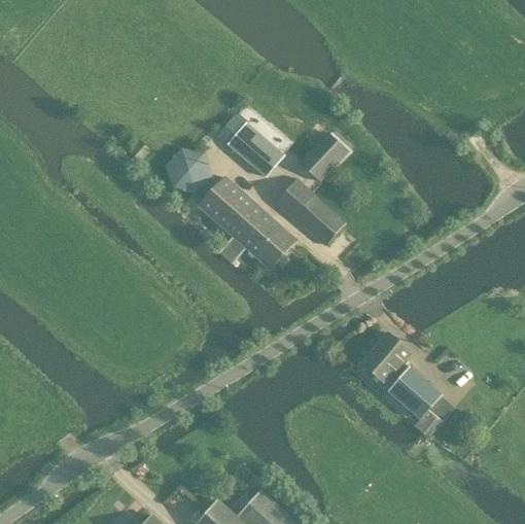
[(245,120),(225,143),(264,176),(283,153),(245,120)]
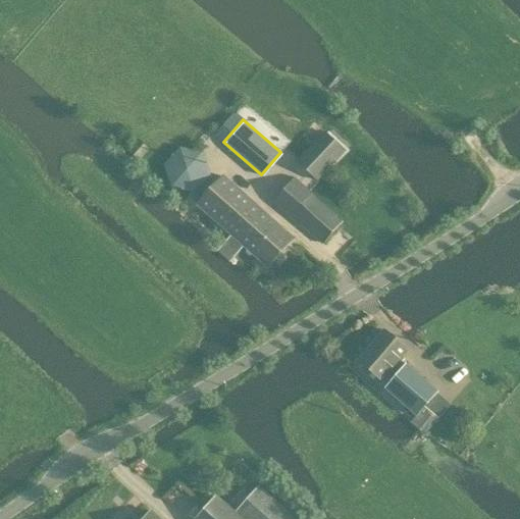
[(315,179),(344,149),(322,128),(294,160),(315,179)]
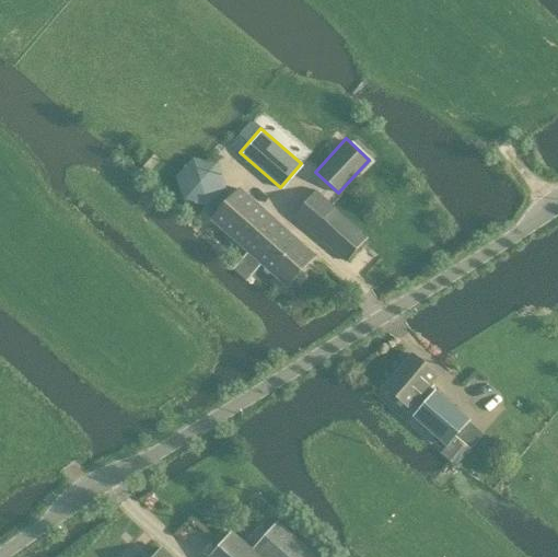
[(183,180),(192,202),(217,208),(235,188),(225,164),(201,160),(183,180)]
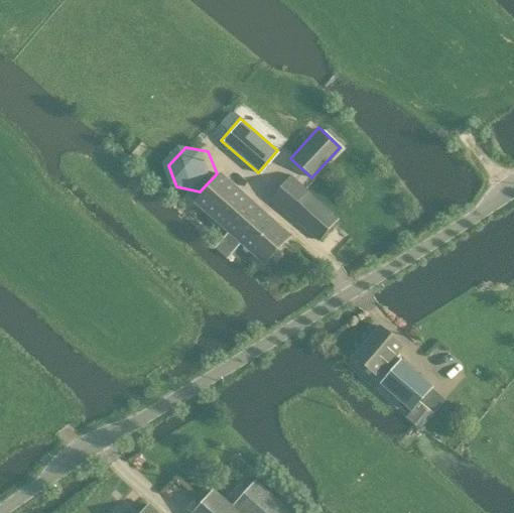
[(219,172),(194,201),(227,230),(214,245),(227,256),(229,254),(240,242),(263,262),(288,233),(219,172)]
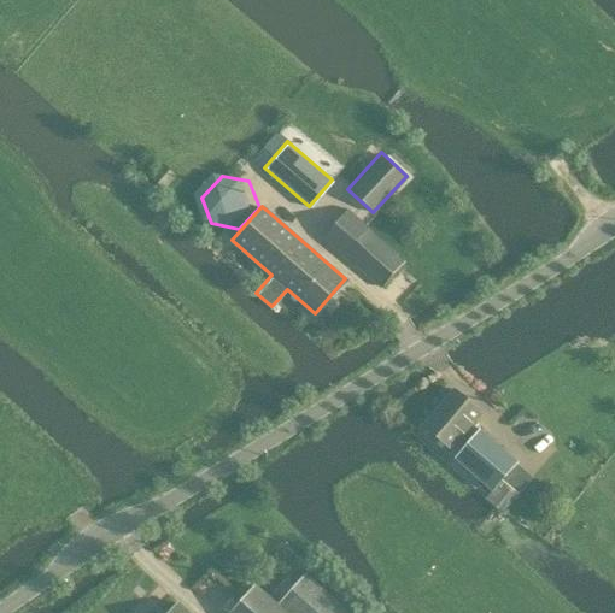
[(346,208),(320,236),(382,286),(403,259),(346,208)]
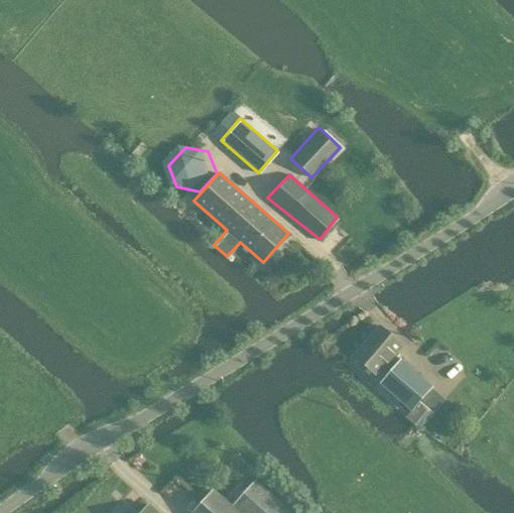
[(376,326),(351,356),(373,375),(379,368),(386,374),(398,359),(392,354),(399,345),(376,326)]
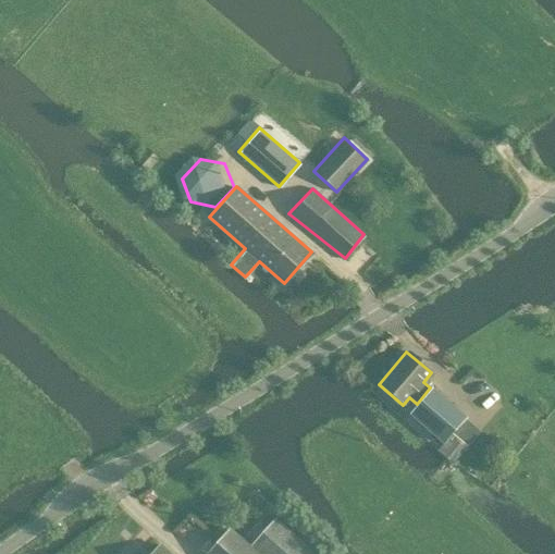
[(417,404),(409,414),(442,442),(451,431),(465,416),(432,388),(431,389),(430,388),(417,404)]
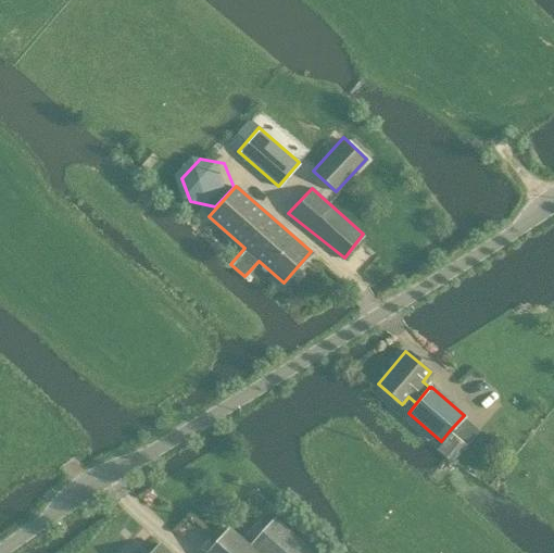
[(228,528),(205,552),(311,552),(273,518),(248,547),(228,528)]
